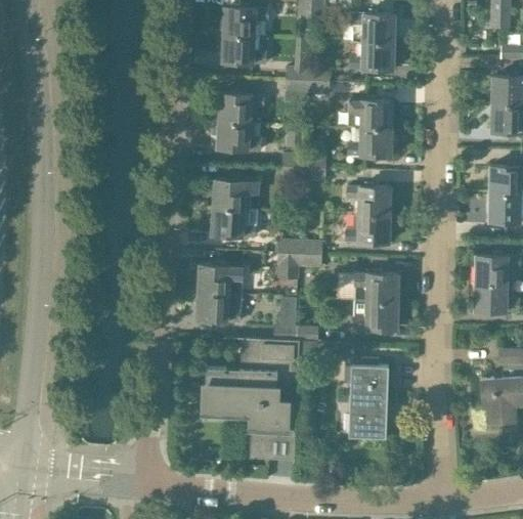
[(488,0),(488,27),(509,27),(509,0),(488,0)]
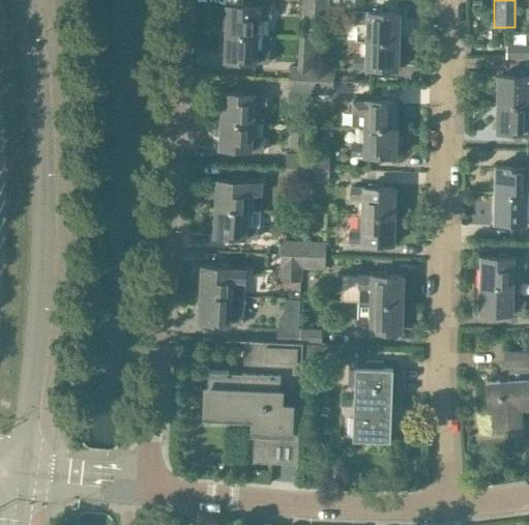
[(271,8),(227,6),(225,34),(258,36),(259,21),(270,21),(271,8)]
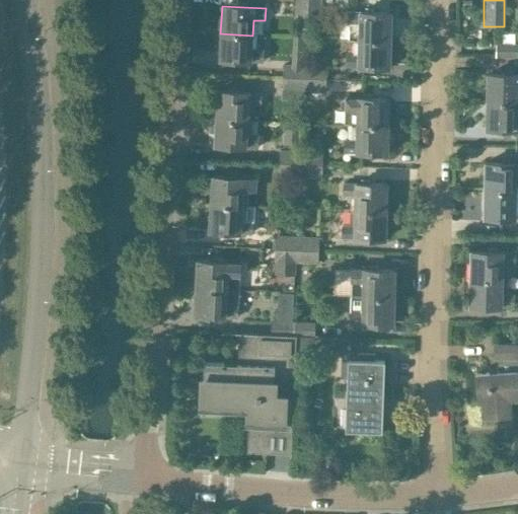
[(320,19),(321,7),(296,6),(296,18),(320,19)]
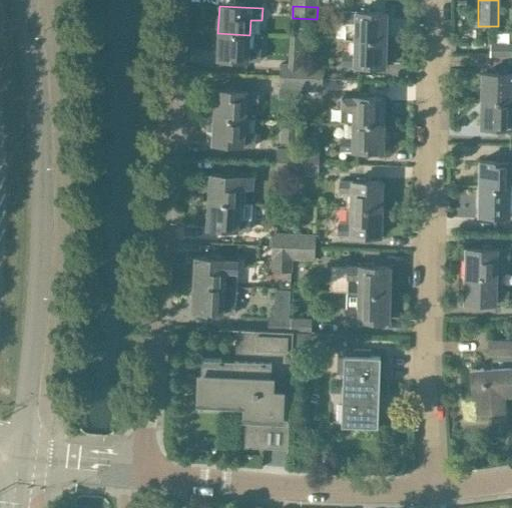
[(344,24),(344,39),(355,40),(386,41),(387,14),(344,13),(344,24)]
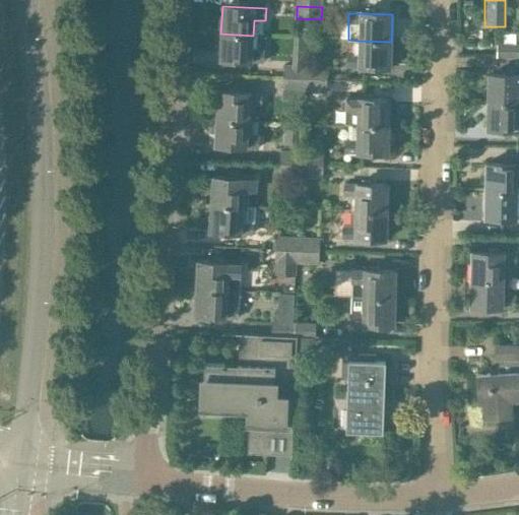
[(252,52),(253,36),(220,34),(219,61),(263,63),(264,52),(252,52)]
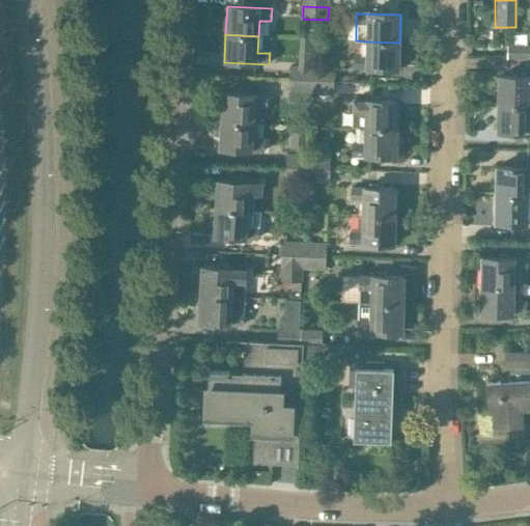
[(355,57),(354,70),(398,71),(399,43),(367,42),(366,57),(355,57)]
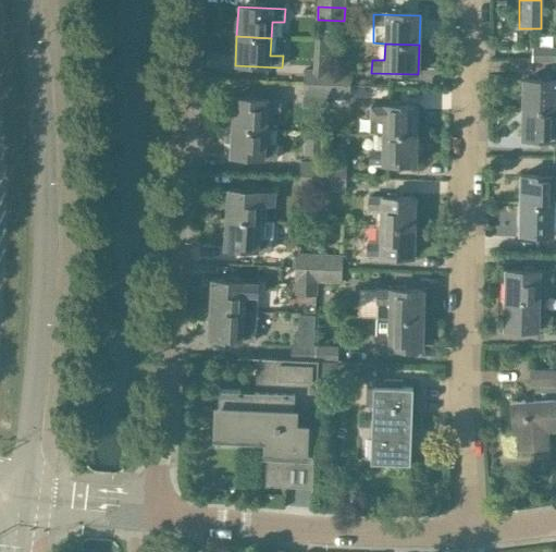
[(555,52),(533,52),(533,65),(555,66),(555,52)]
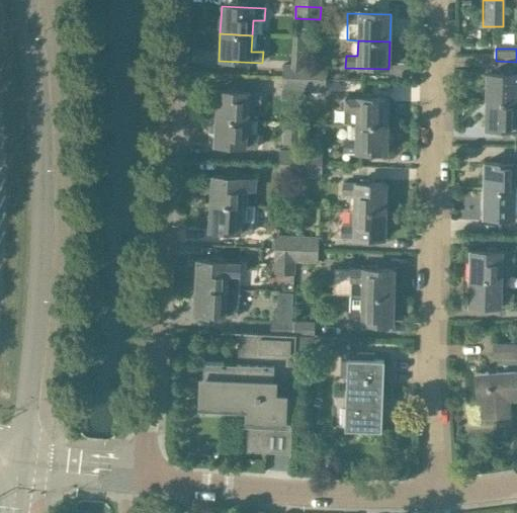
[(305,80),(306,68),(283,67),(282,79),(305,80)]
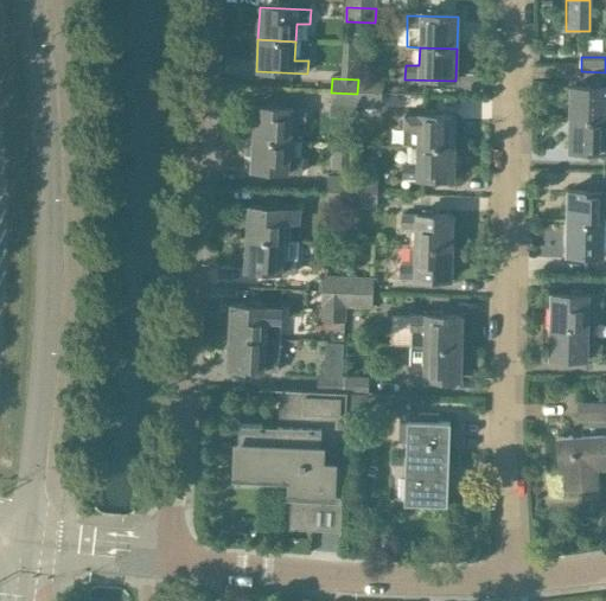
[(605,90),(571,90),(569,121),(605,122),(605,90)]
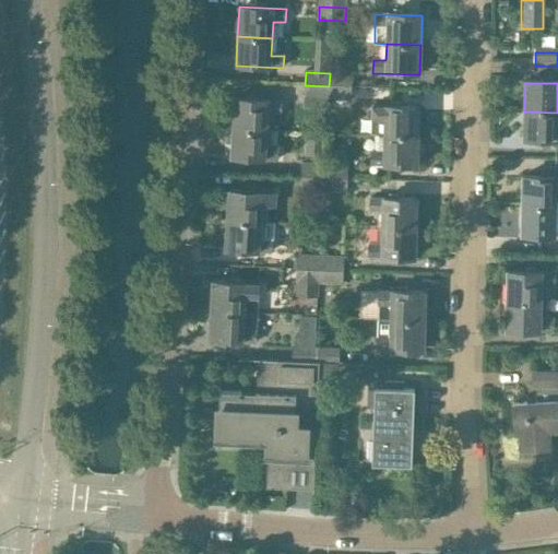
[(328,114),(328,99),(329,86),(305,85),(304,113),(328,114)]
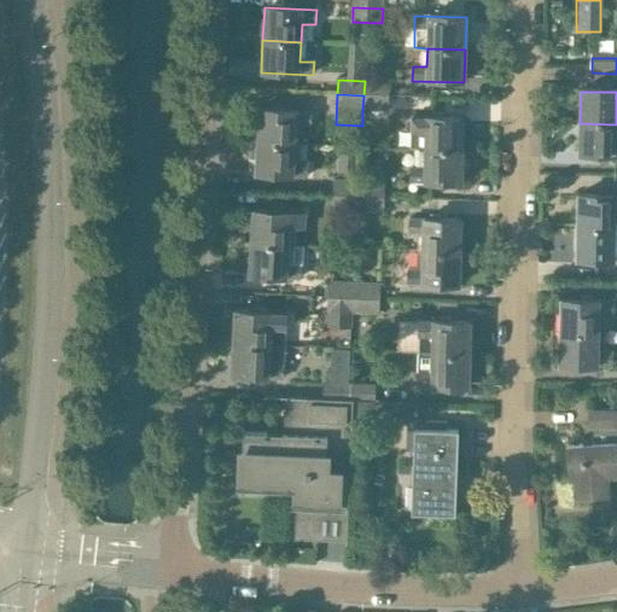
[(389,111),(389,97),(364,95),(362,110),(389,111)]
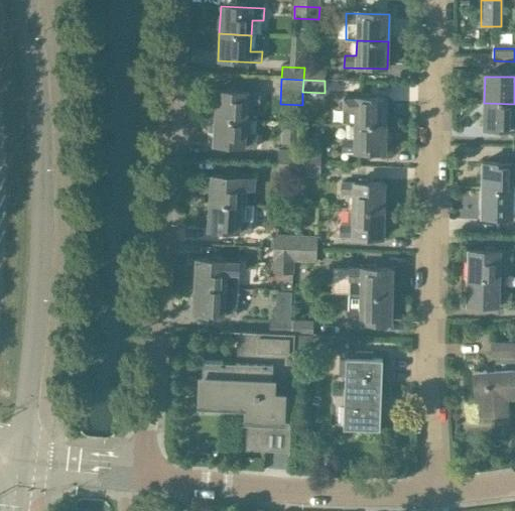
[(259,96),(217,93),(215,120),(247,121),(248,106),(259,107),(259,96)]
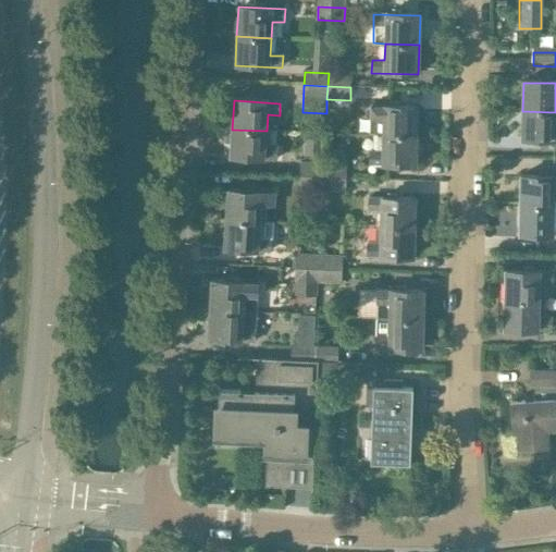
[(370,118),(370,135),(382,136),(417,137),(418,108),(371,106),(370,118)]
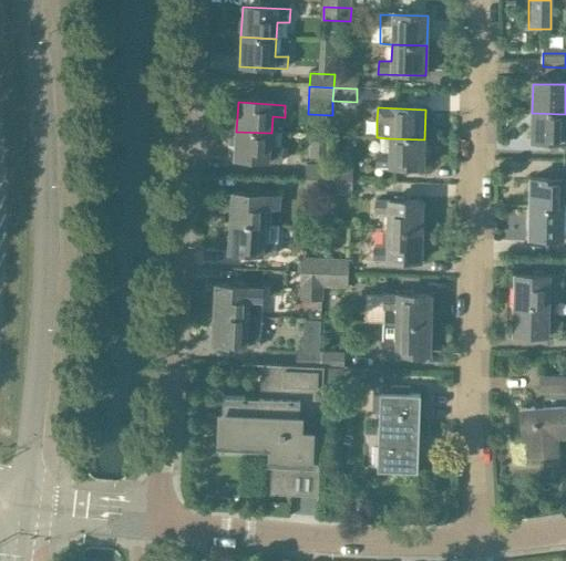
[(565,132),(565,114),(532,113),(532,142),(565,143),(565,153),(565,132)]
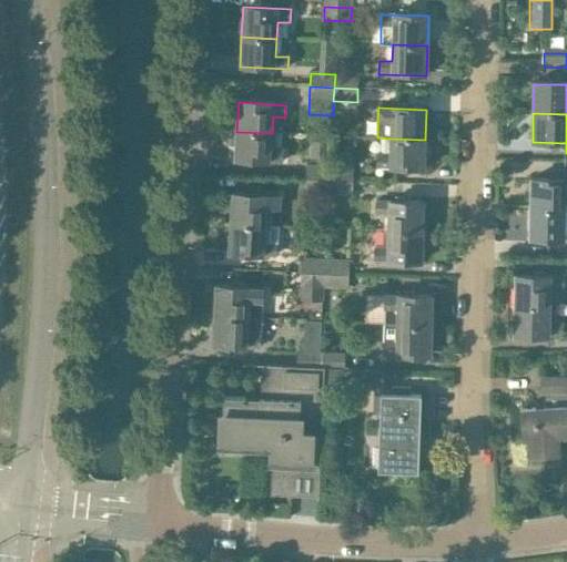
[(271,150),(272,133),(236,132),(235,162),(282,165),(283,151),(271,150)]
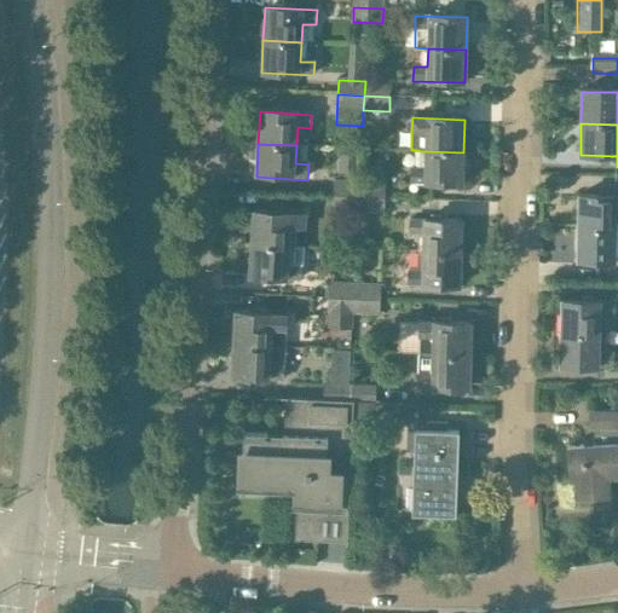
[(411,169),(410,183),(462,184),(463,152),(425,151),(425,169),(411,169)]
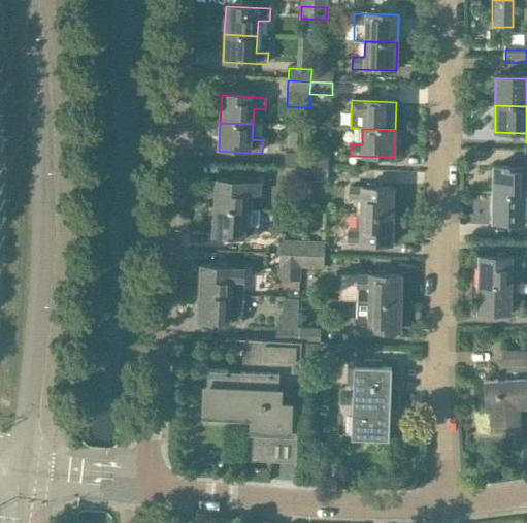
[(306,169),(307,157),(285,156),(285,168),(306,169)]
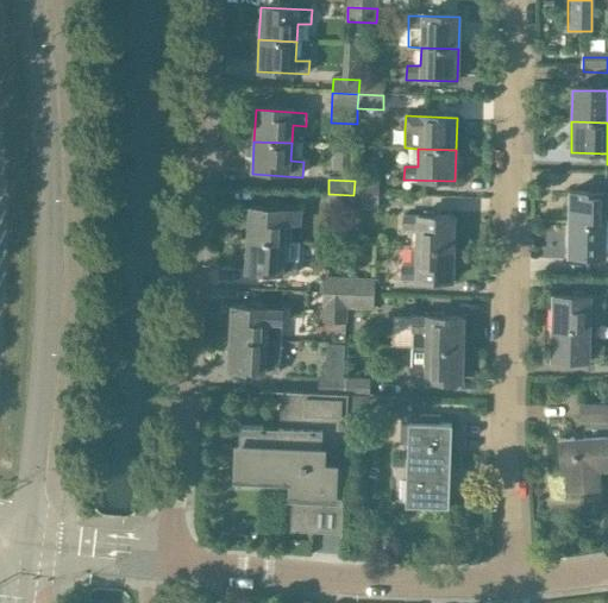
[(380,182),(355,181),(353,195),(378,196),(380,182)]
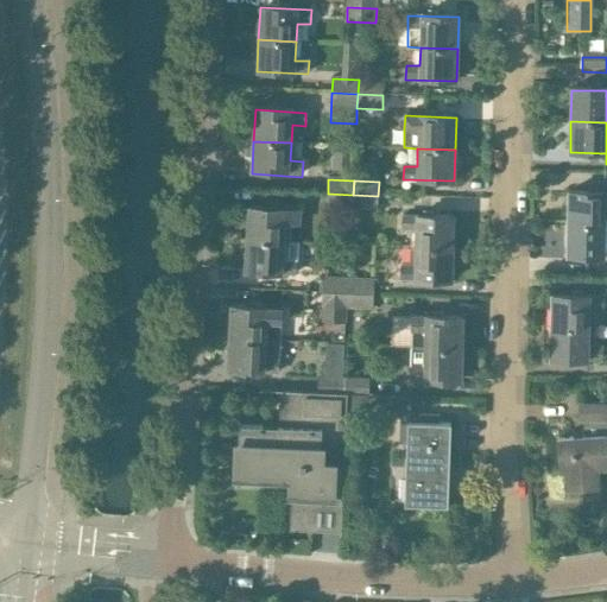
[(568,194),(567,226),(604,226),(605,209),(606,208),(606,187),(602,187),(602,195),(568,194)]
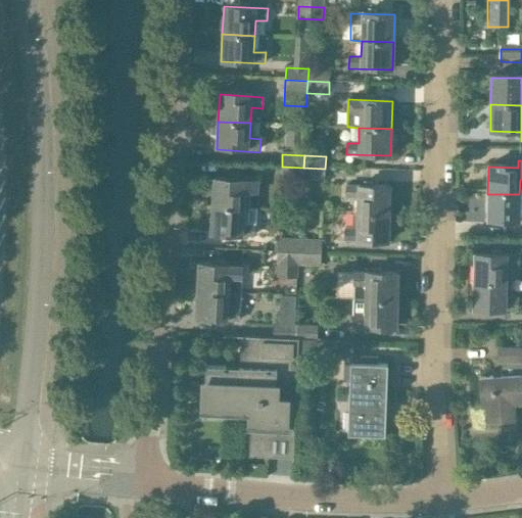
[(302,180),(303,168),(282,167),(281,179),(302,180)]
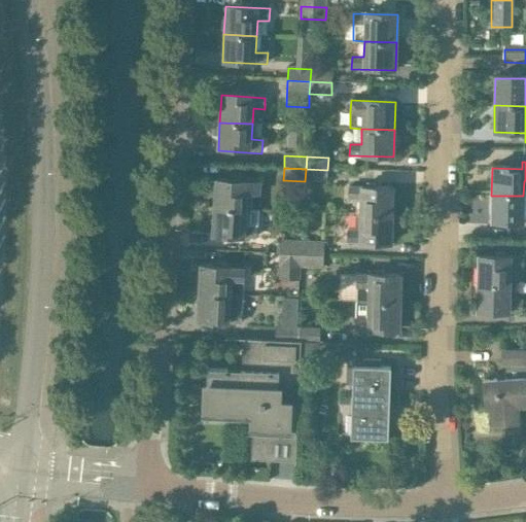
[(327,182),(327,170),(306,169),(305,181),(327,182)]
